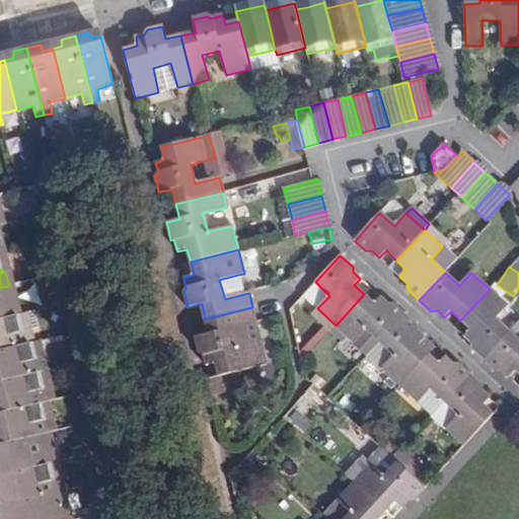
[(225,299),(244,294),(238,275),(219,280),(225,299)]
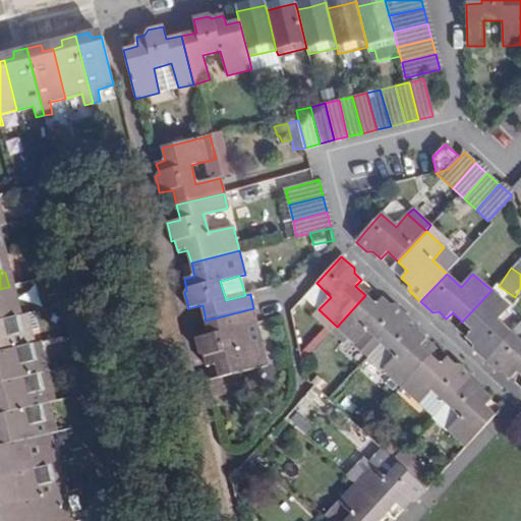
[(0,321),(16,316),(12,301),(5,297),(3,288),(0,289),(0,321)]
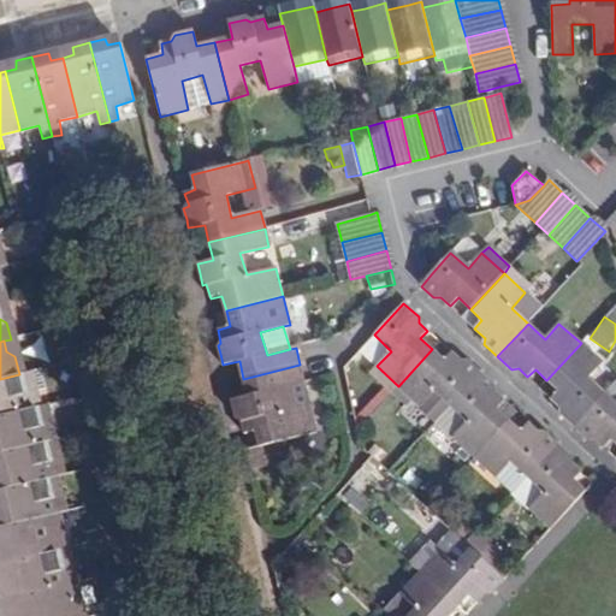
[(562,416),(574,427),(605,395),(588,379),(603,363),(581,343),(546,380),(558,391),(552,398),(562,407),(562,416)]
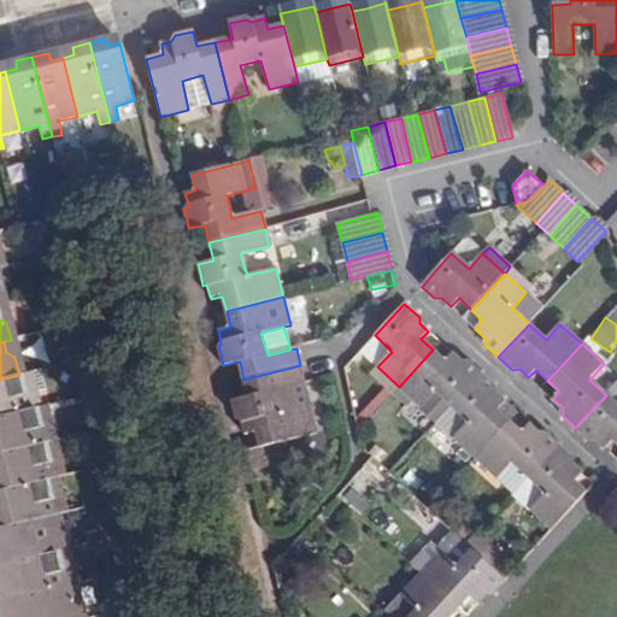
[(435,391),(452,406),(482,374),(469,362),(463,363),(452,353),(445,362),(433,350),(399,387),(421,407),(435,391)]
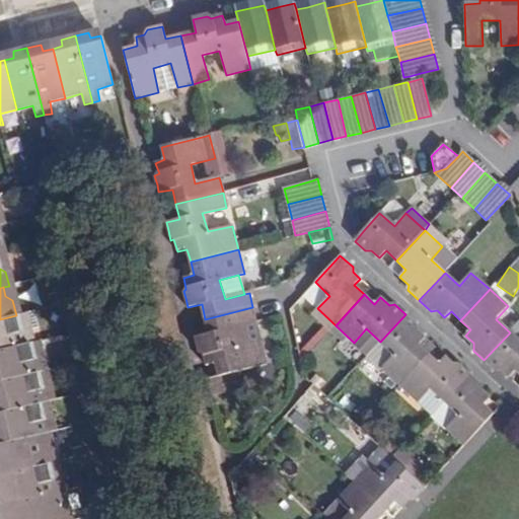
[(198,345),(199,353),(204,355),(207,366),(216,363),(219,376),(267,365),(262,341),(236,347),(232,327),(255,322),(252,307),(205,319),(208,334),(196,337),(198,345)]
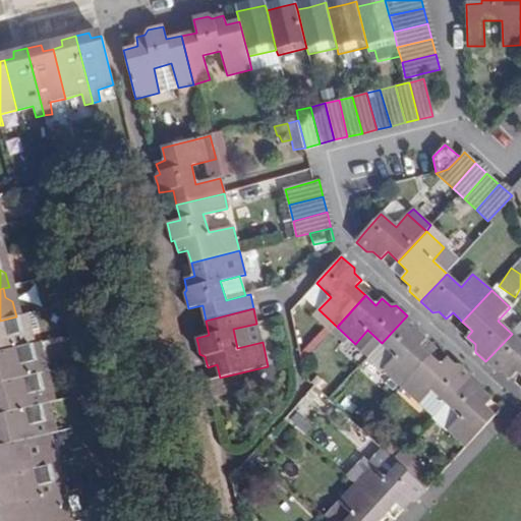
[(384,370),(401,387),(430,355),(420,345),(426,339),(418,332),(419,328),(407,315),(382,343),(395,356),(384,370)]
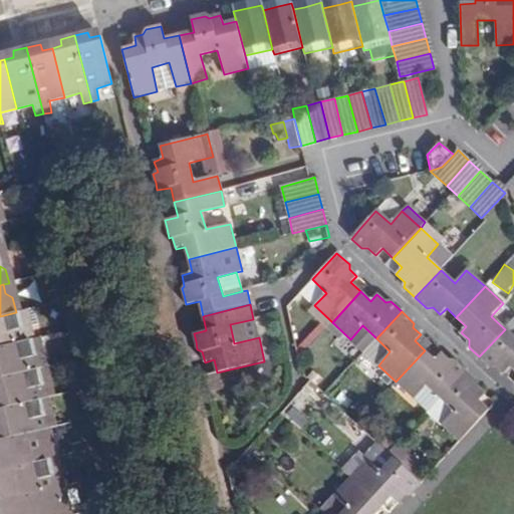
[(0,347),(29,340),(26,327),(18,322),(16,312),(0,316),(0,347)]
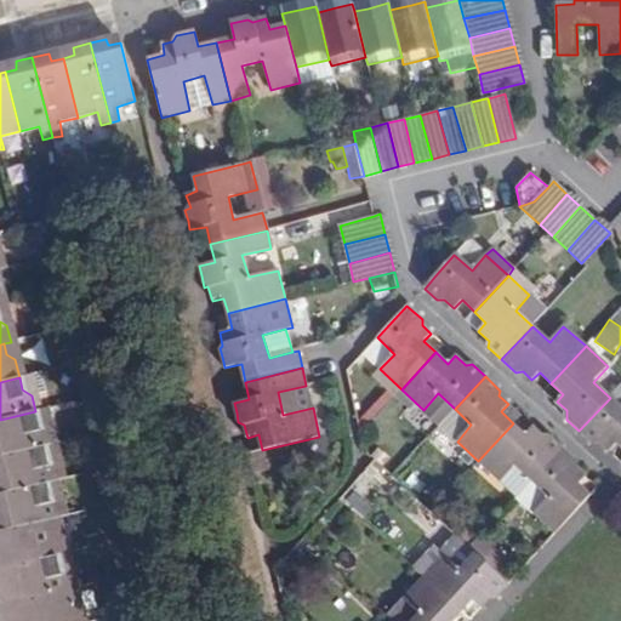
[(620,448),(620,406),(610,398),(579,431),(593,444),(599,444),(609,453),(616,445),(620,448)]
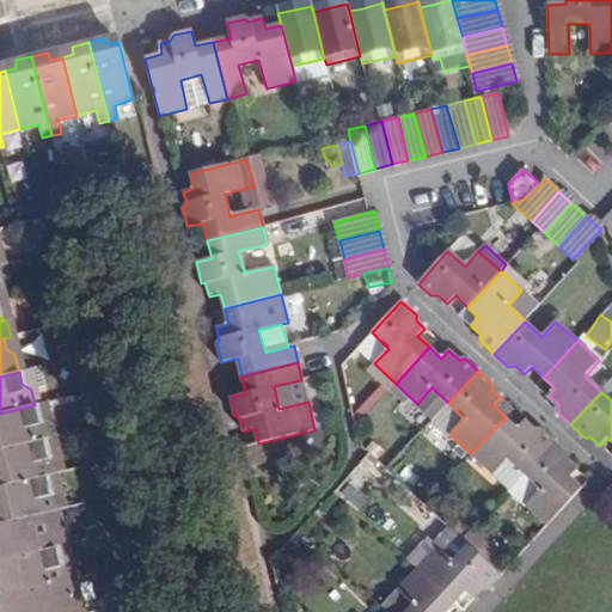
[(37,416),(35,405),(0,414),(0,450),(43,440),(50,438),(46,421),(37,416)]
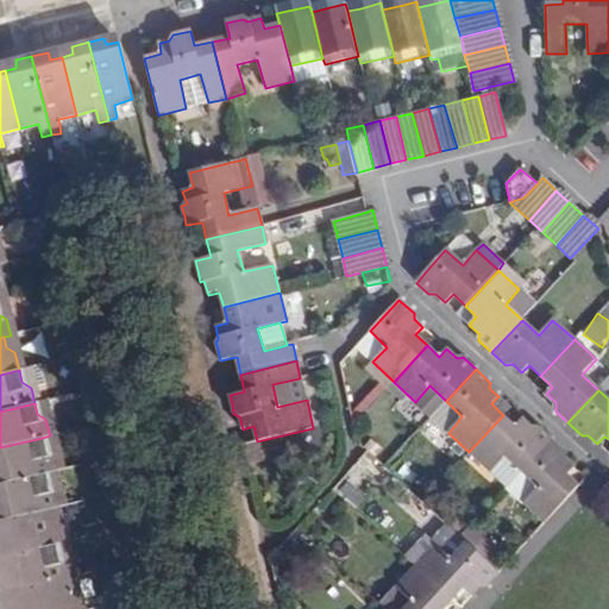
[(504,457),(521,472),(552,440),(539,427),(533,428),(522,419),(515,426),(503,415),(469,452),(490,471),(504,457)]
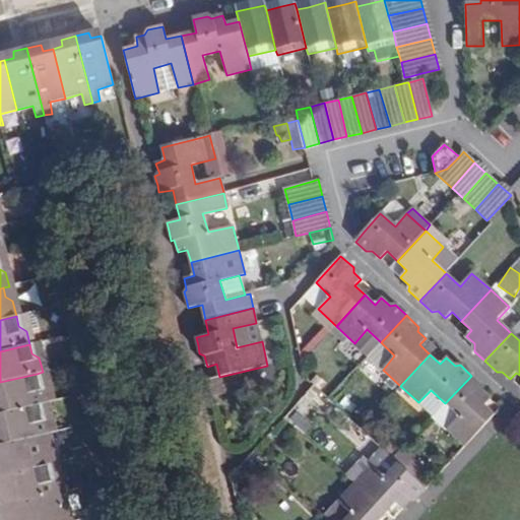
[(39,383),(37,374),(0,382),(0,413),(45,403),(50,402),(46,387),(39,383)]
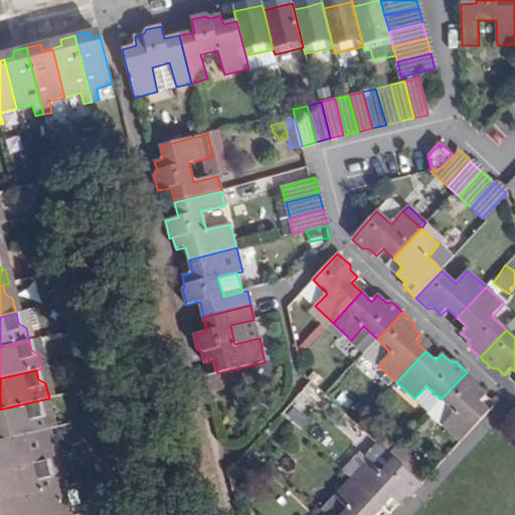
[(460,443),(490,411),(481,402),(487,395),(479,387),(478,382),(467,372),(441,399),(455,411),(444,425),(460,443)]
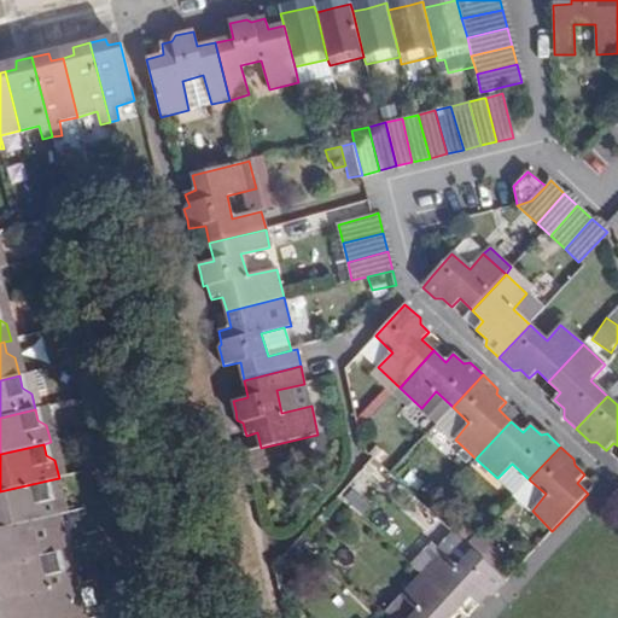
[(0,529),(48,518),(56,516),(50,500),(56,490),(53,479),(0,491),(0,529)]
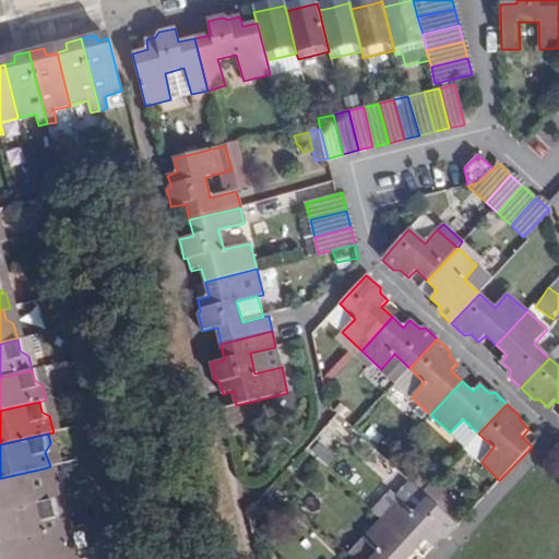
[(0,512),(51,500),(57,498),(54,484),(46,479),(44,468),(0,478),(0,512)]
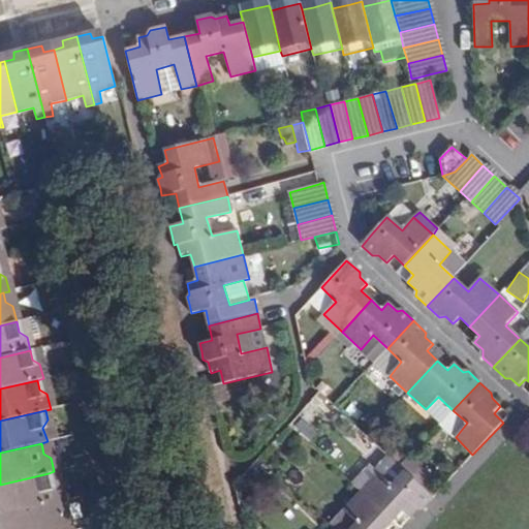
[(378,474),(361,493),(393,522),(402,510),(410,518),(417,509),(423,509),(433,497),(405,472),(393,486),(378,474)]
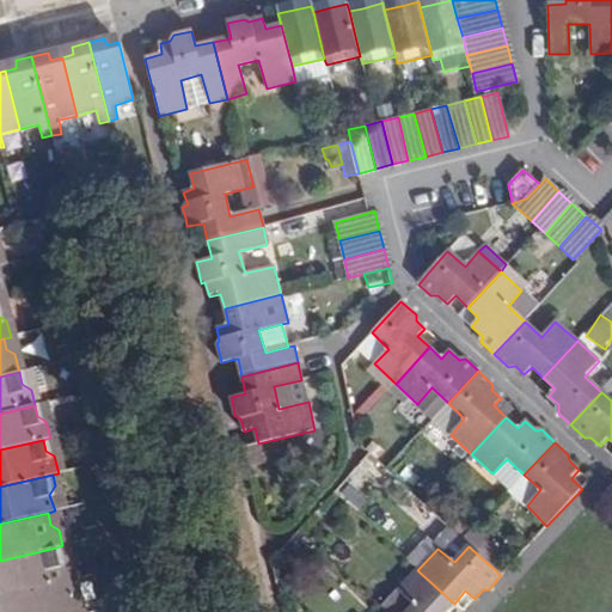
[(0,598),(65,583),(72,581),(67,563),(59,560),(56,548),(0,561),(0,598)]
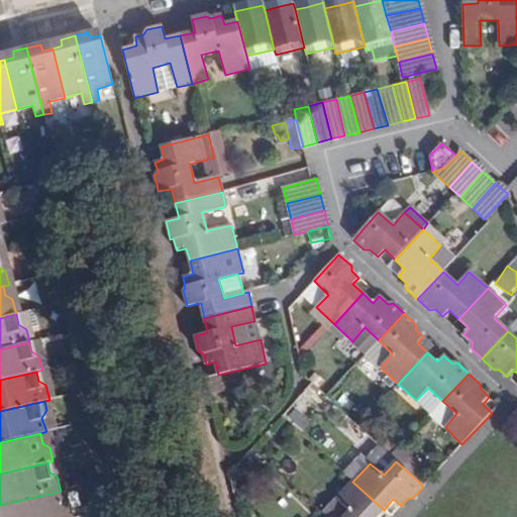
[(348,510),(342,516),(378,516),(384,510),(352,482),(336,498),(348,510)]
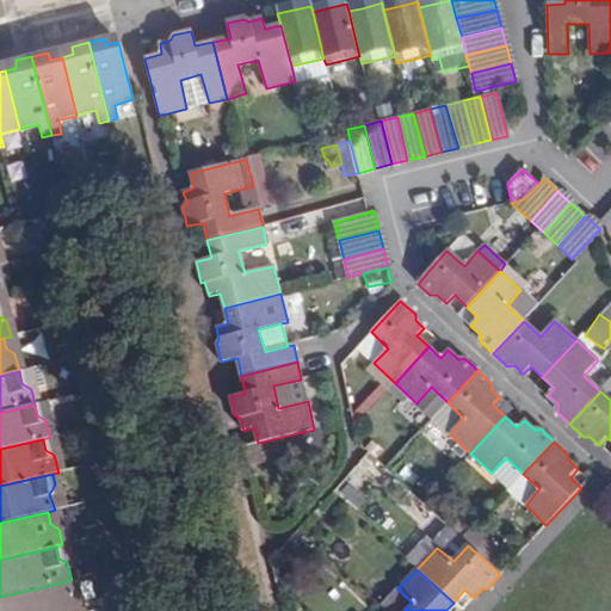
[(79,610),(76,598),(68,594),(65,582),(0,597),(0,610),(79,610)]
